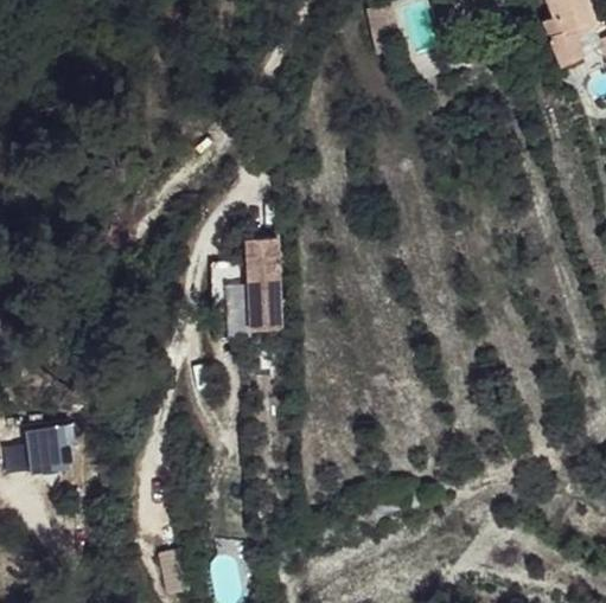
[(582,0),(544,0),(554,18),(542,23),(560,66),(580,57),(569,32),(592,25),(582,0)]
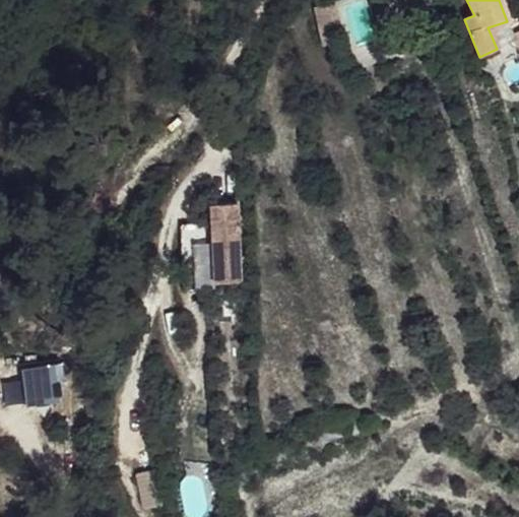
[(337,4),(314,9),(322,48),(346,43),(337,4)]
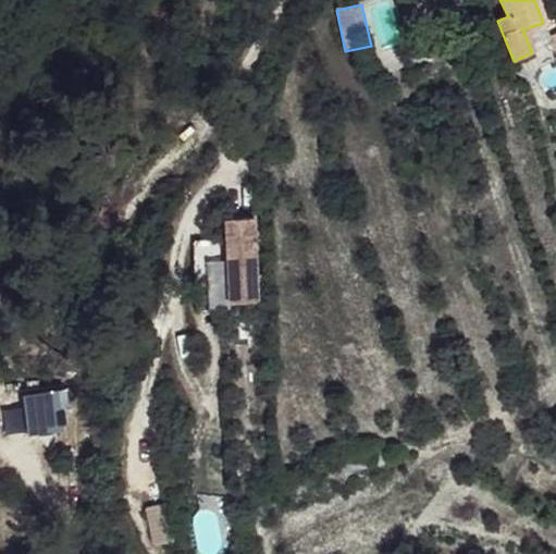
[(225,221),(230,305),(257,304),(254,220),(225,221)]
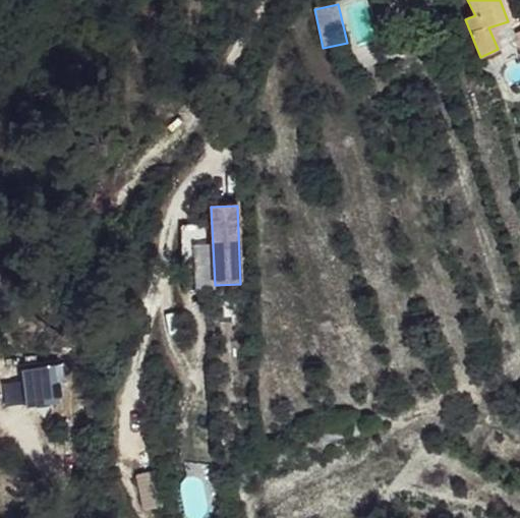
[(200,227),(180,227),(183,294),(204,293),(200,227)]
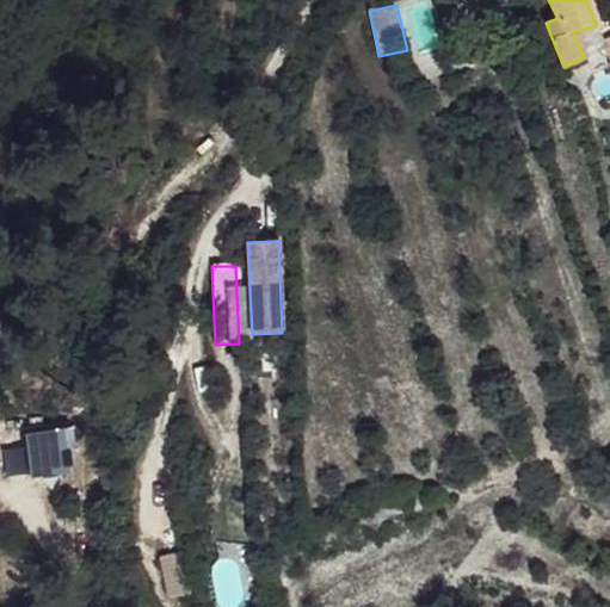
[(30,477),(67,475),(66,458),(82,457),(81,429),(26,433),(30,477)]
